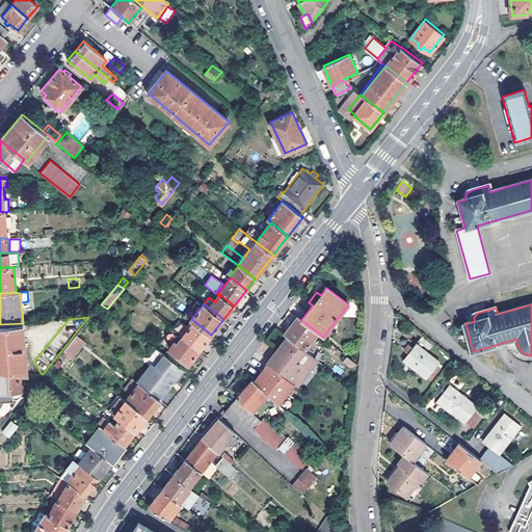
[(288,338),(304,350),(318,333),(301,320),(297,317),(284,334),(288,338)]
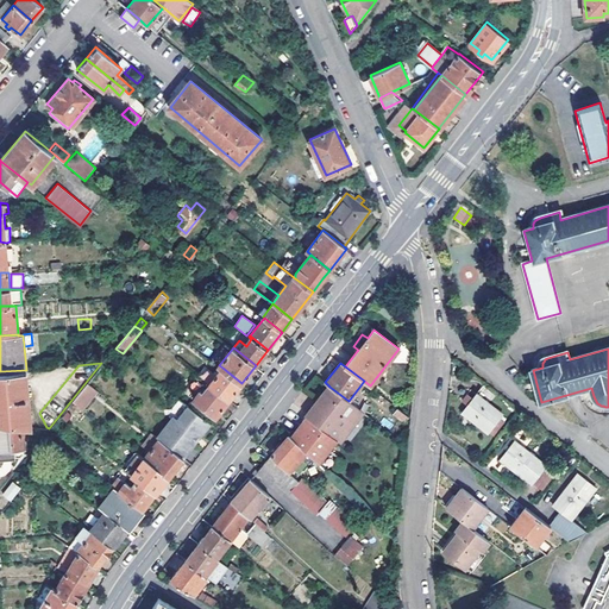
[(207,382),(230,399),(242,383),(223,368),(218,375),(212,371),(205,380),(207,382)]
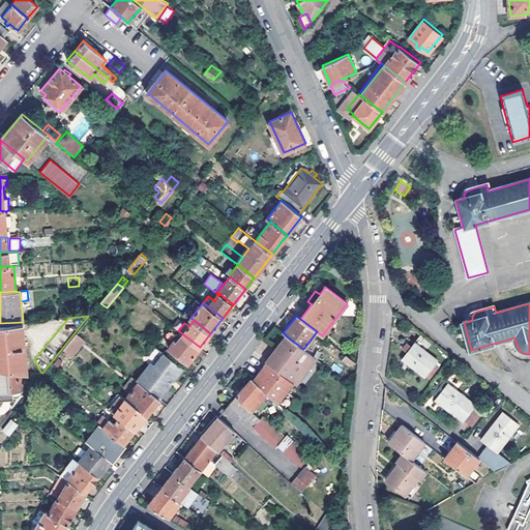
[(0,367),(21,370),(27,371),(23,322),(0,323),(0,367)]
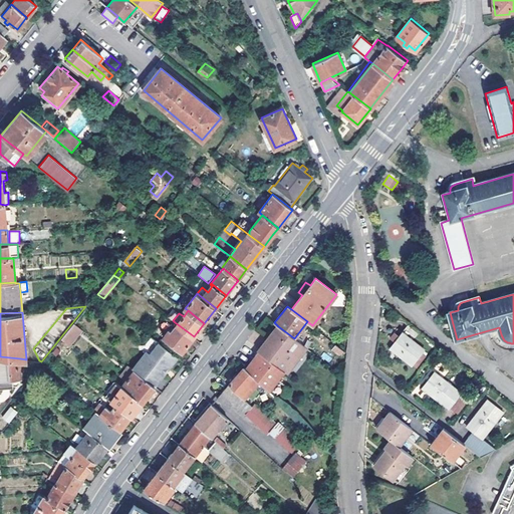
[(183,350),(194,336),(175,322),(164,336),(183,350)]
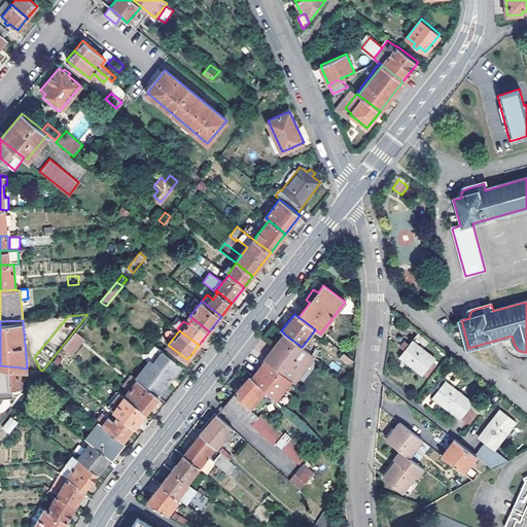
[(71,352),(82,339),(76,334),(65,347),(71,352)]
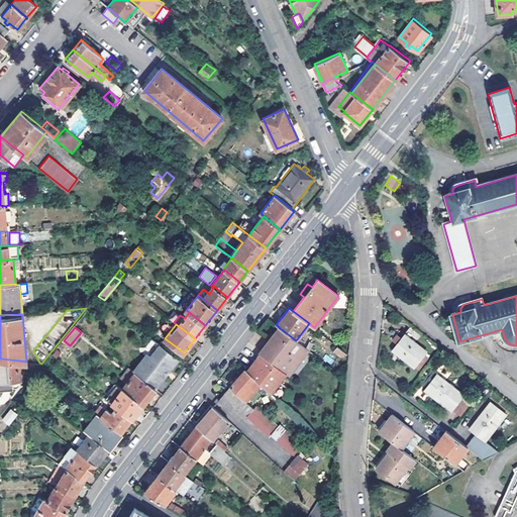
[(419,335),(409,327),(401,338),(396,334),(392,339),(397,343),(392,349),(414,367),(416,366),(420,370),(430,357),(425,353),(426,351),(414,341),(419,335)]
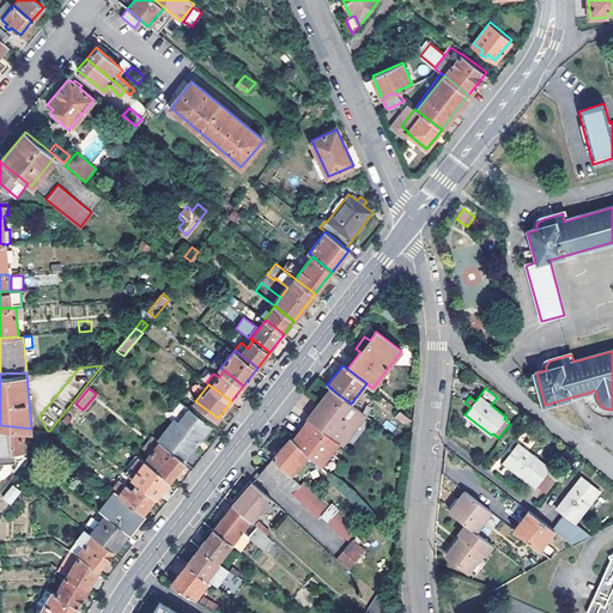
[(365,416),(351,404),(332,389),(319,406),(308,419),(309,420),(339,443),(350,430),(352,432),(365,416)]
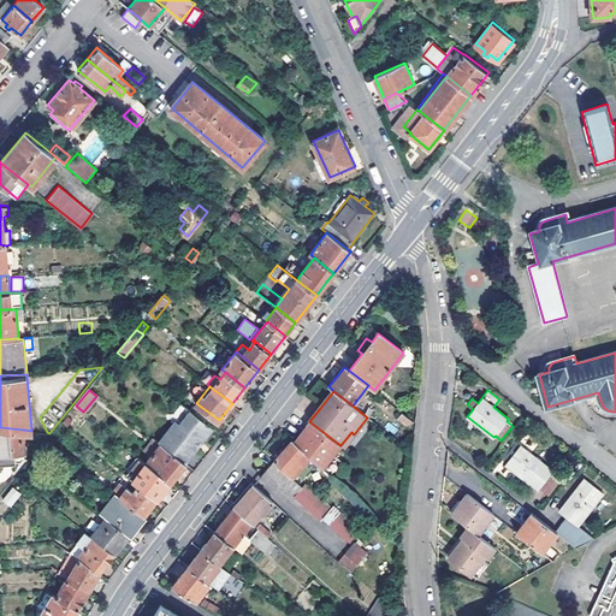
[(213,427),(191,409),(181,424),(176,420),(172,425),(199,445),(213,427)]
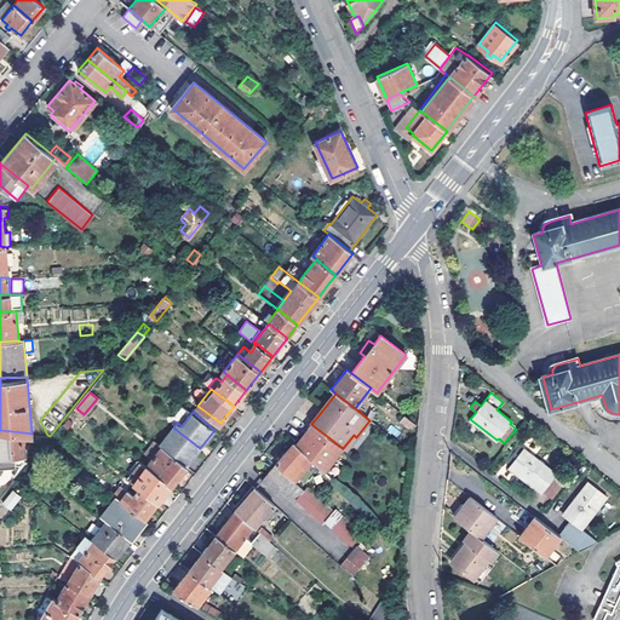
[(412,429),(417,424),(406,415),(401,420),(412,429)]
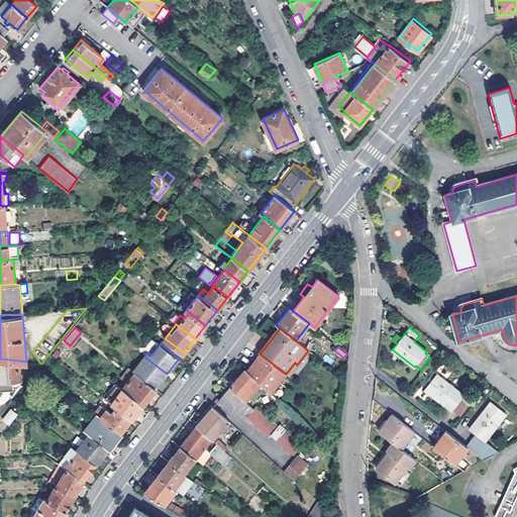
[(261,384),(278,400),(289,387),(283,382),(288,375),(286,374),(261,354),(256,358),(247,371),(261,384)]
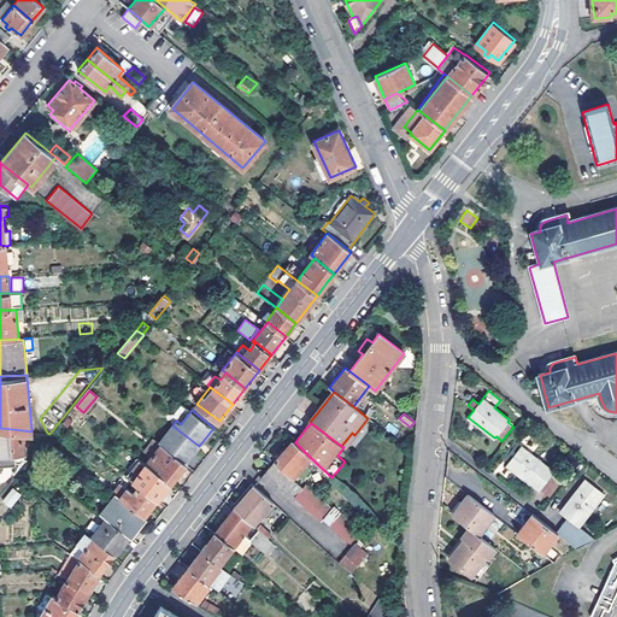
[(199,446),(172,425),(160,441),(162,444),(162,445),(186,463),(199,446)]
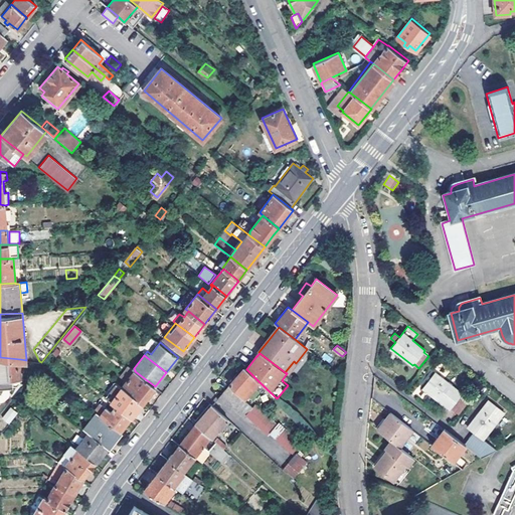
[(20,359),(0,357),(0,388),(13,387),(13,379),(20,378),(19,369),(20,359)]
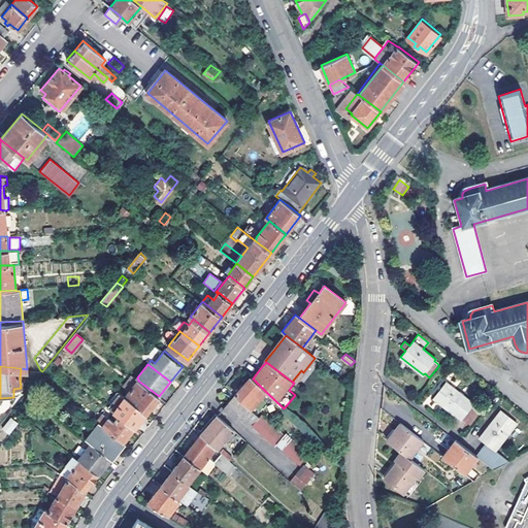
[(294,384),(303,372),(301,370),(292,382),(294,383),(294,384)]
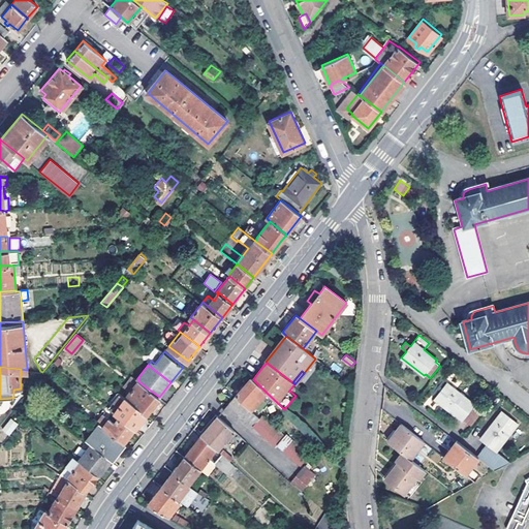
[(159,397),(138,381),(132,376),(130,378),(136,383),(125,397),(147,413),(159,397)]
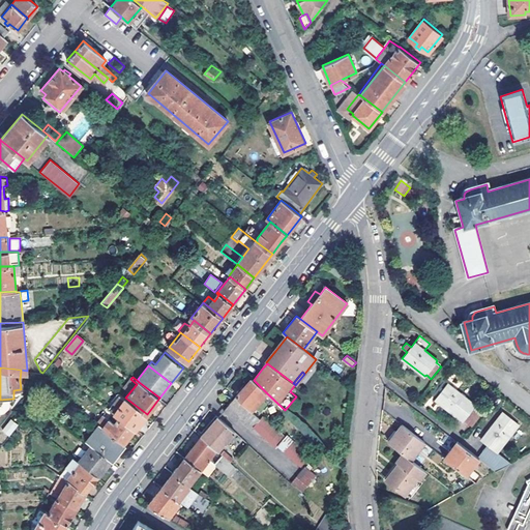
[(253,410),(267,393),(254,380),(252,378),(225,410),(236,419),(238,417),(254,430),(256,428),(277,447),(278,446),(301,467),(311,457),(288,436),(287,437),(264,416),(262,419),(253,410)]
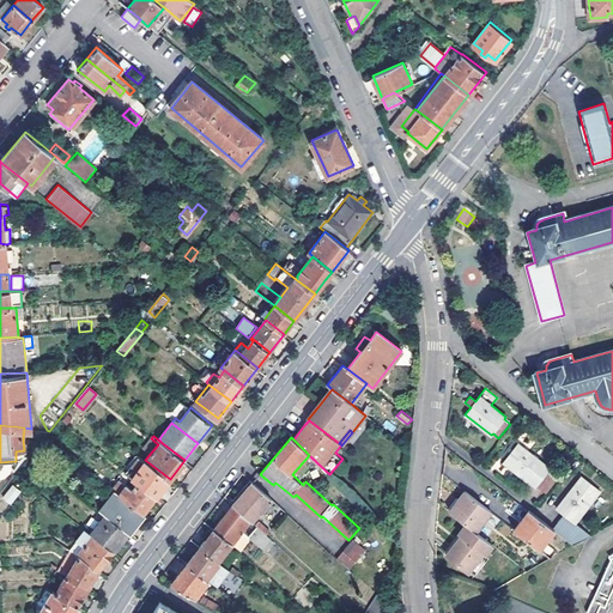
[(158,444),(151,438),(143,449),(150,455),(158,444)]
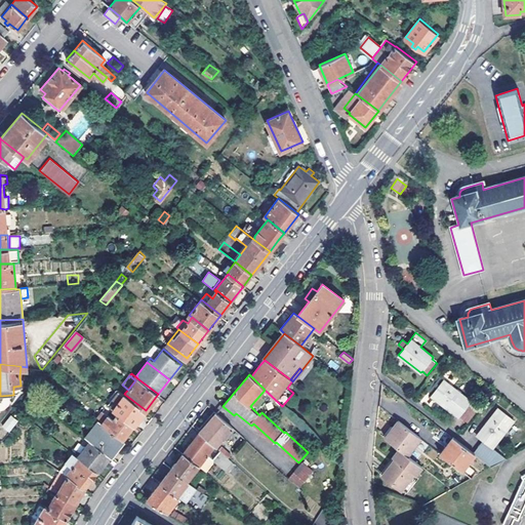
[(469,421),(478,409),(470,403),(472,401),(444,379),(432,396),(459,417),(460,415),(469,421)]
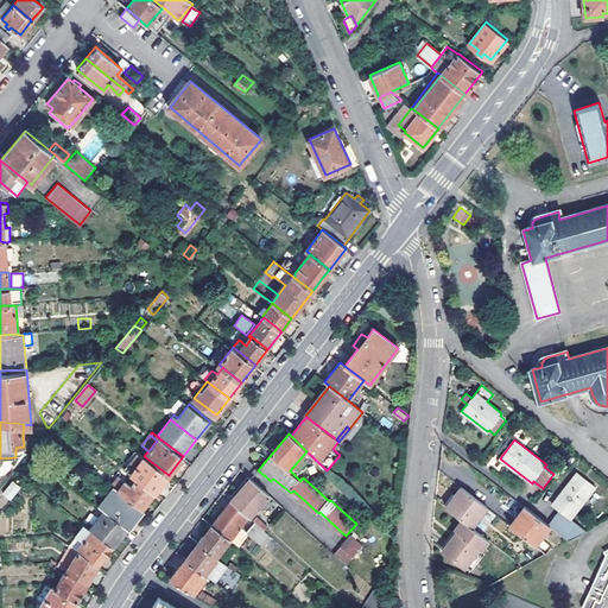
[(137,477),(156,492),(169,475),(144,456),(131,473),(137,477)]
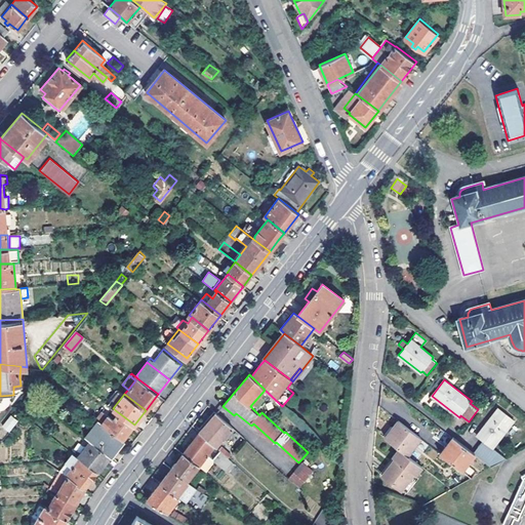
[(498,463),(507,459),(492,448),(514,420),(497,407),(477,435),(482,439),(477,446),(498,463)]
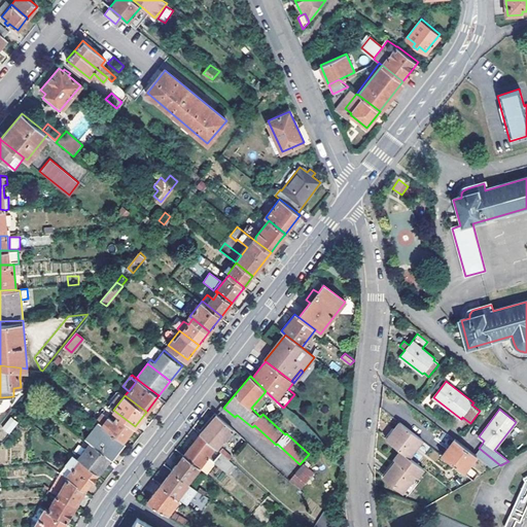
[(97,419),(99,421),(124,441),(135,426),(118,414),(114,419),(109,416),(105,420),(99,416),(97,419)]
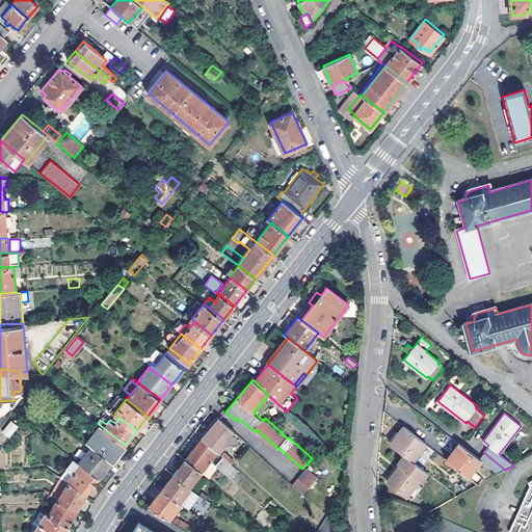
[(223,448),(236,433),(219,418),(207,433),(223,448)]
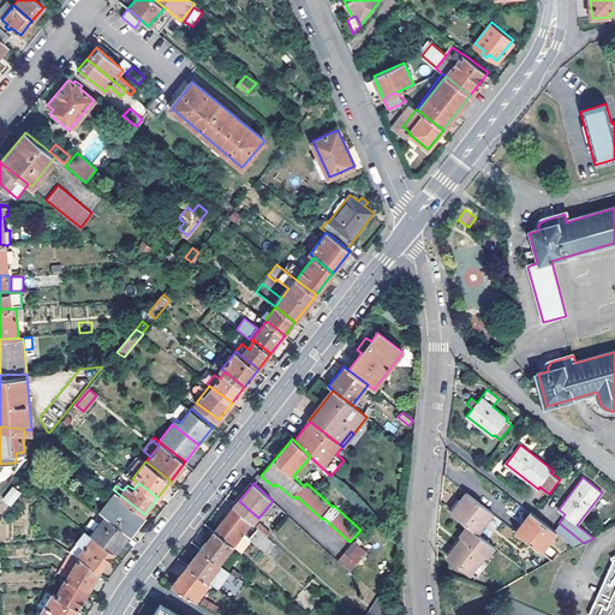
[(22,493),(13,487),(4,497),(12,505),(22,493)]
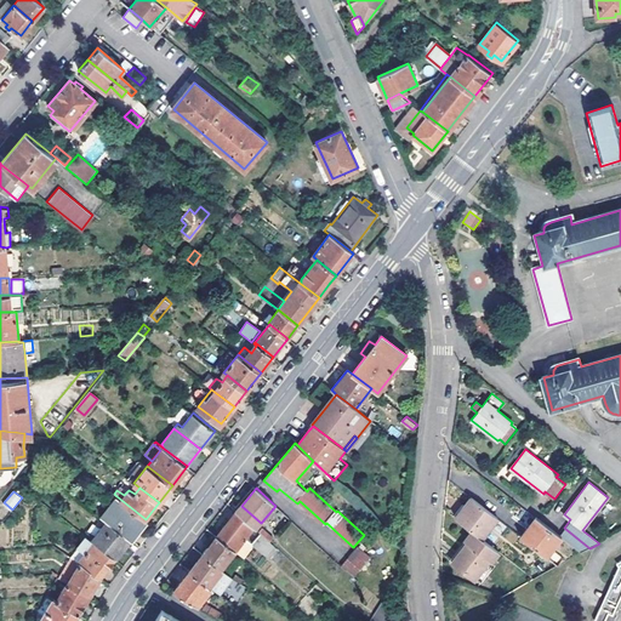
[(107,520),(130,539),(137,529),(146,519),(117,496),(101,517),(107,520)]
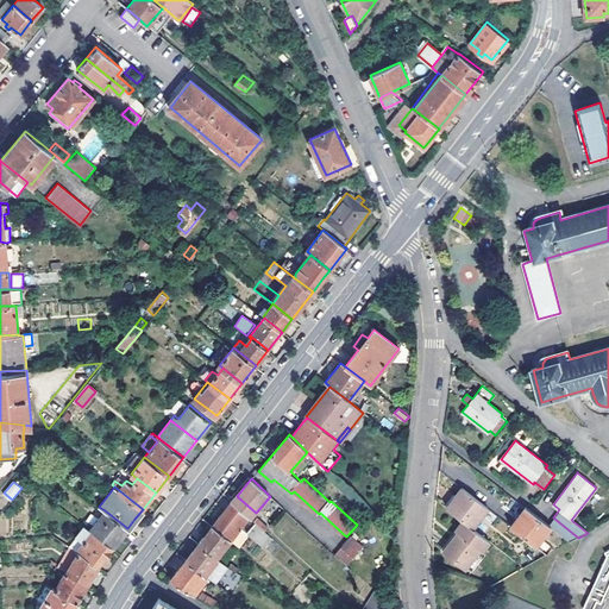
[(465,522),(473,529),(489,510),(463,490),(449,509),(465,522)]
